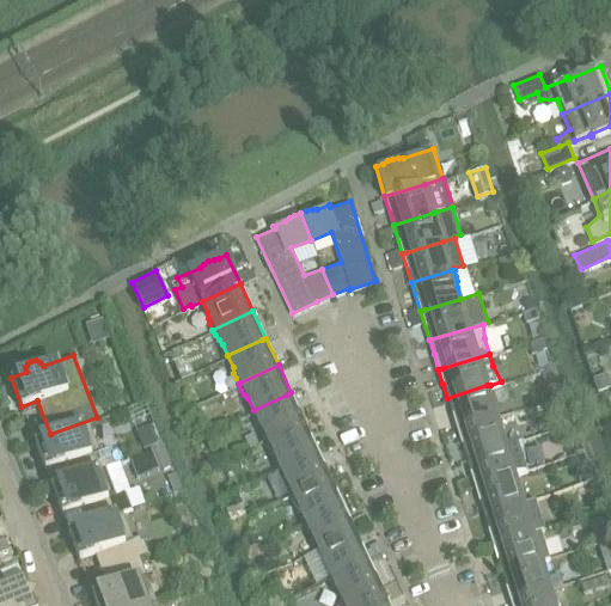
[(605,371),(592,375),(597,389),(610,384),(605,371)]
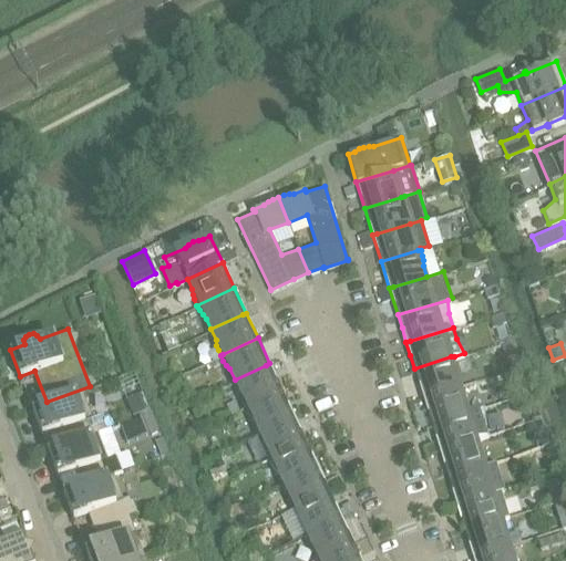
[(454,356),(451,356),(414,369),(423,395),(460,384),(455,372),(456,366),(455,362),(454,356)]
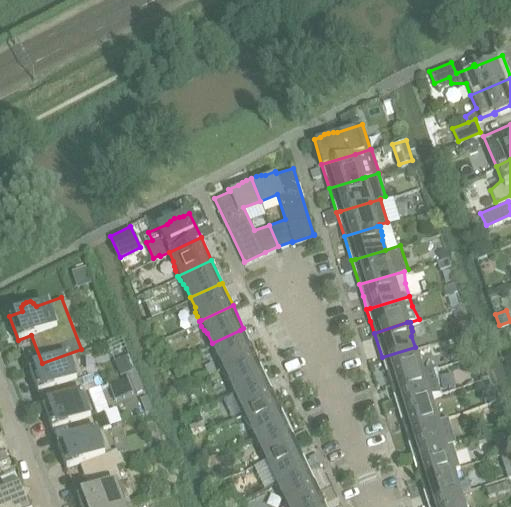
[(243,328),(240,330),(212,343),(216,352),(217,357),(218,362),(220,367),(254,351),(243,328)]
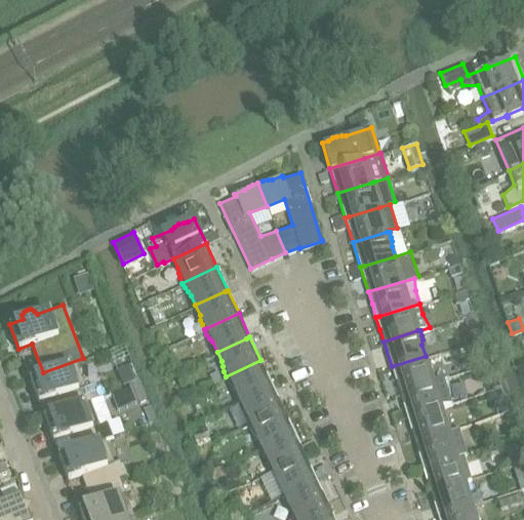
[(399,391),(433,381),(436,380),(434,374),(432,370),(429,366),(426,356),(392,366),(399,391)]
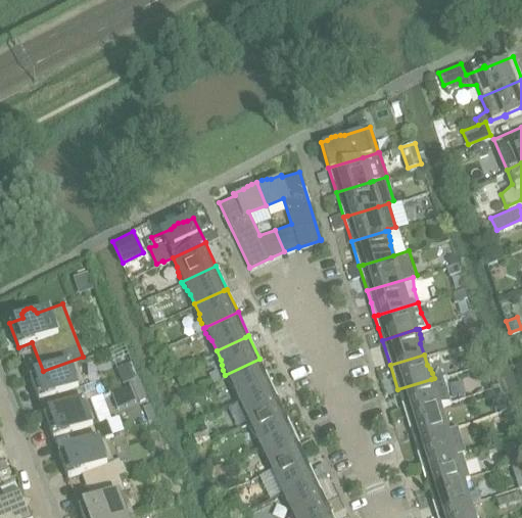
[(52,395),(57,410),(97,394),(92,380),(84,383),(76,360),(83,357),(43,371),(29,377),(38,401),(52,395)]
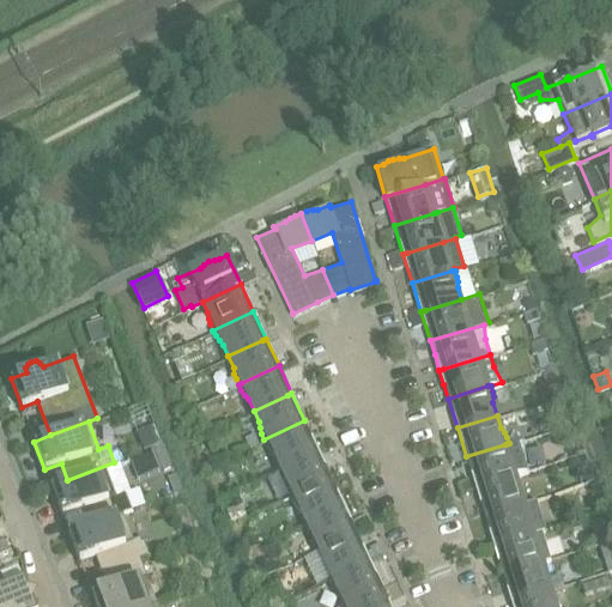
[(273,454),(279,466),(317,448),(310,433),(304,420),(264,439),(265,441),(267,445),(270,449),(273,454)]
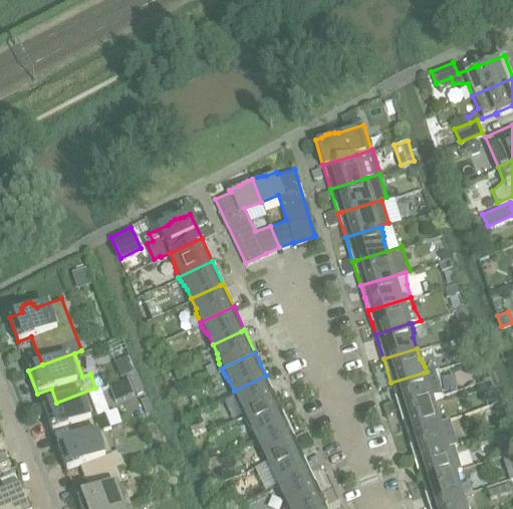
[(427,371),(424,372),(391,383),(399,407),(432,397),(438,395),(443,393),(437,368),(427,371)]
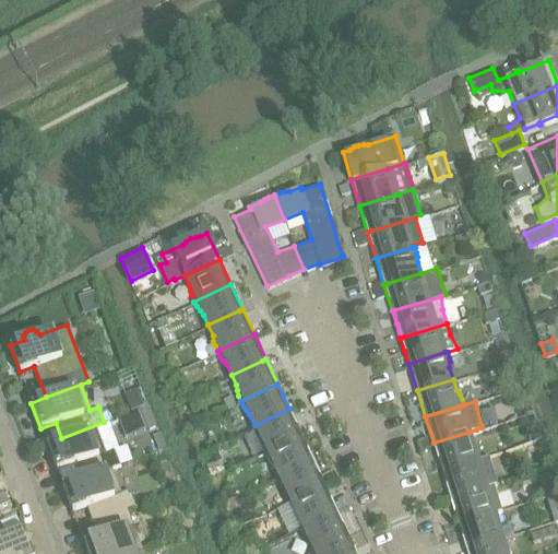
[(289,409),(254,425),(260,436),(260,440),(262,446),(264,451),(266,450),(301,434),(289,409)]
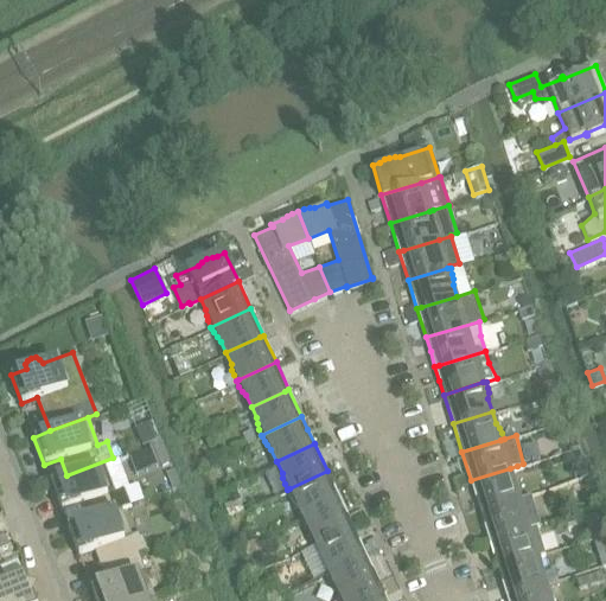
[(77,504),(83,519),(129,502),(123,486),(114,488),(104,461),(113,459),(113,458),(67,475),(51,481),(61,510),(77,504)]
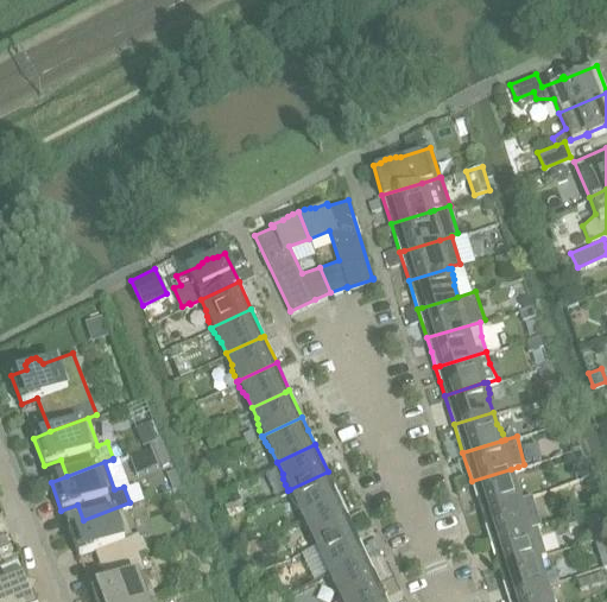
[(514,481),(511,469),(472,481),(480,509),(523,496),(520,490),(518,486),(514,481)]
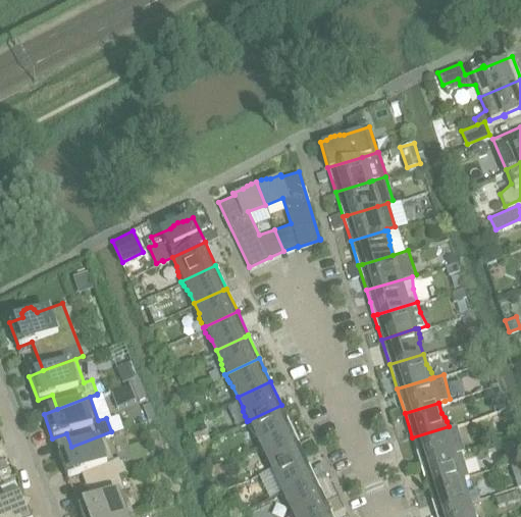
[(281,405),(249,420),(247,421),(247,422),(249,426),(252,430),(255,433),(259,444),(292,428),(281,405)]
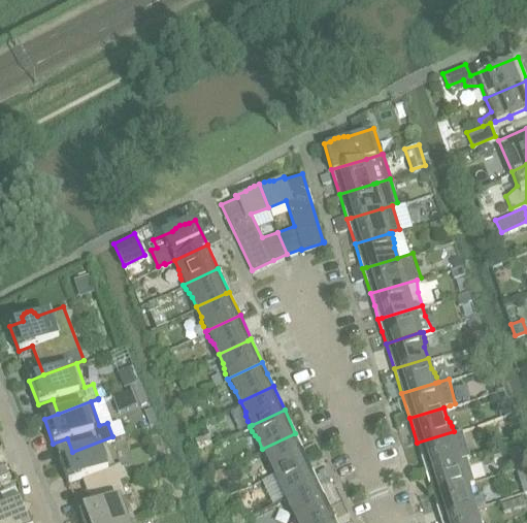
[(417,443),(424,467),(459,457),(468,454),(460,429),(454,431),(417,443)]
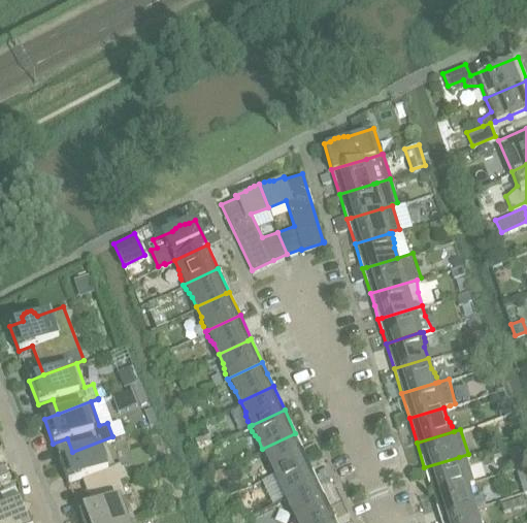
[(271,474),(303,458),(306,457),(295,433),(262,449),(267,458),(268,463),(269,467),(271,474)]
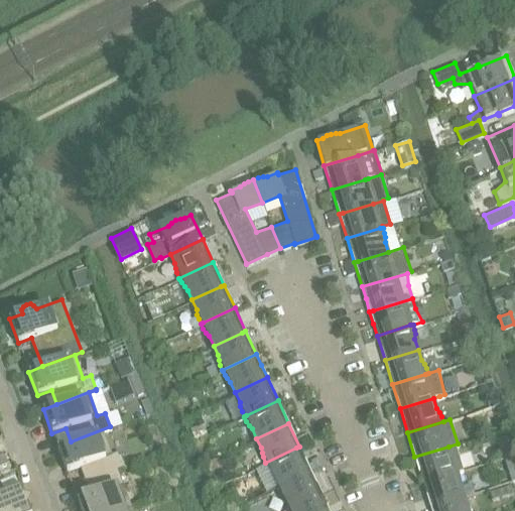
[(110,426),(71,441),(57,446),(67,471),(80,466),(86,480),(117,468),(117,469),(125,466),(119,450),(111,453),(103,430),(110,427),(110,426)]
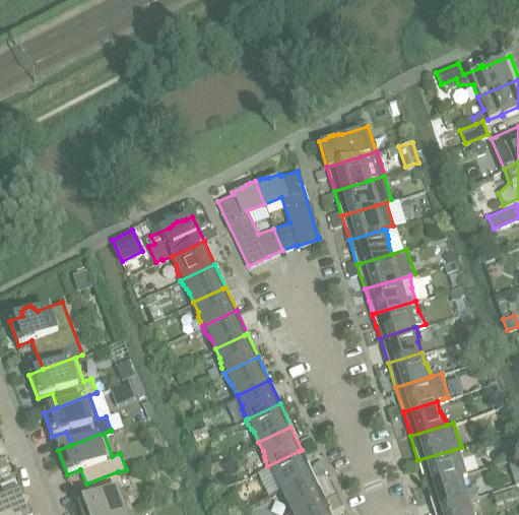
[(422,459),(417,460),(426,485),(459,474),(461,473),(461,472),(466,471),(458,448),(452,450),(422,459)]
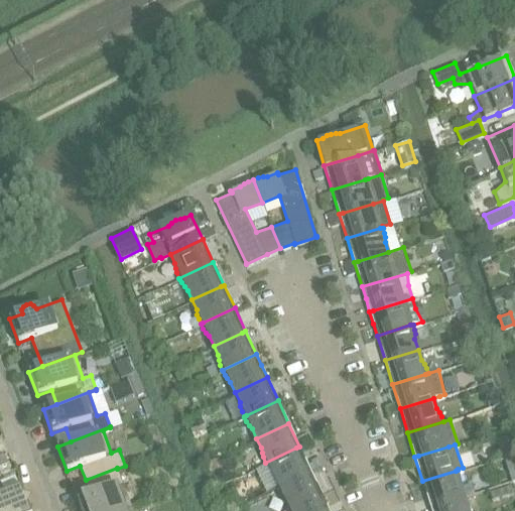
[(299,446),(296,448),(265,463),(266,464),(268,468),(270,471),(273,475),(278,484),(306,471),(310,470),(299,446)]
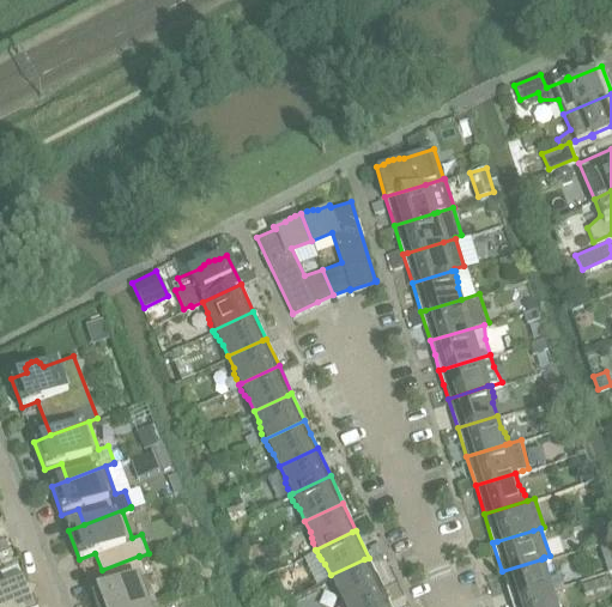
[(92,594),(96,606),(139,606),(156,601),(139,557),(139,556),(102,570),(108,588),(92,594)]
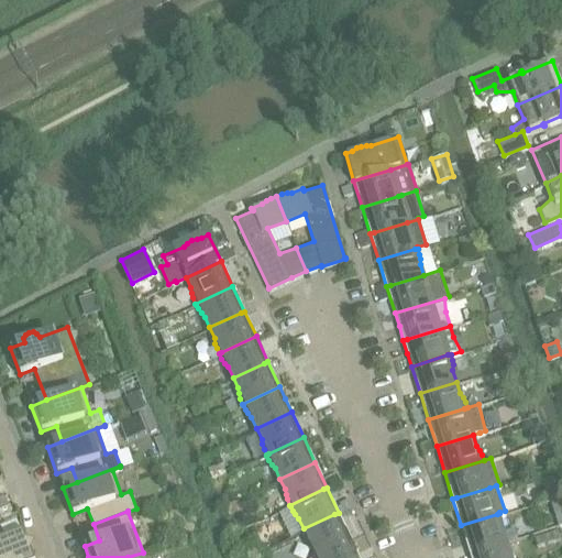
[(339,513),(334,514),(304,528),(308,539),(309,545),(310,549),(312,555),(350,537),(339,513)]
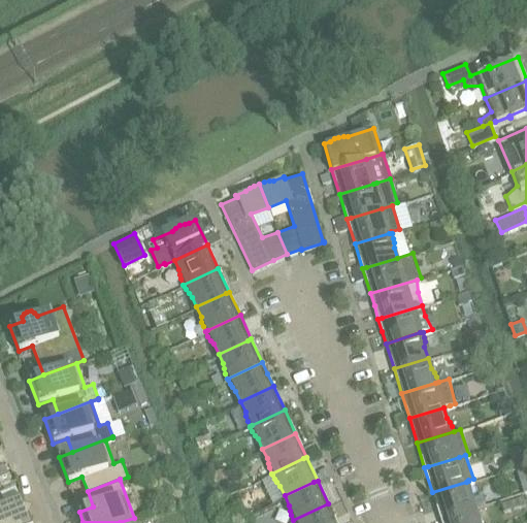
[(468,481),(466,482),(432,492),(439,517),(474,507),(471,496),(471,491),(470,487),(469,482),(468,481)]
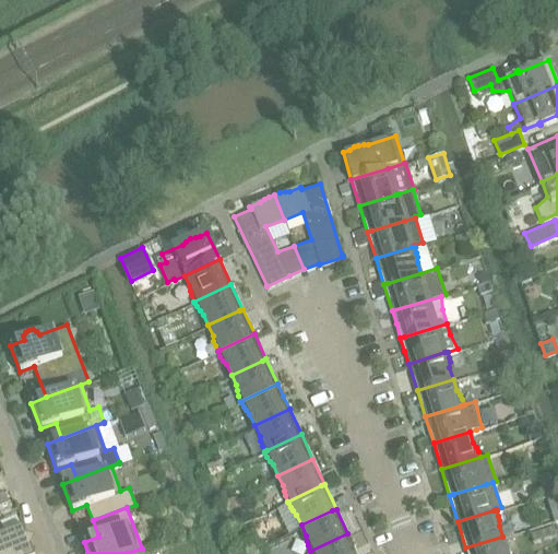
[(0,553),(33,553),(31,550),(22,528),(21,525),(0,533),(0,553)]
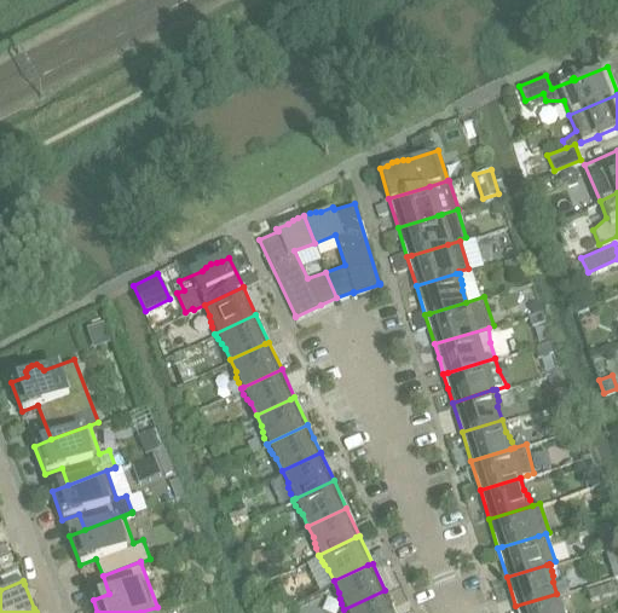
[(606,582),(587,588),(590,597),(608,591),(614,590),(612,580),(606,582)]
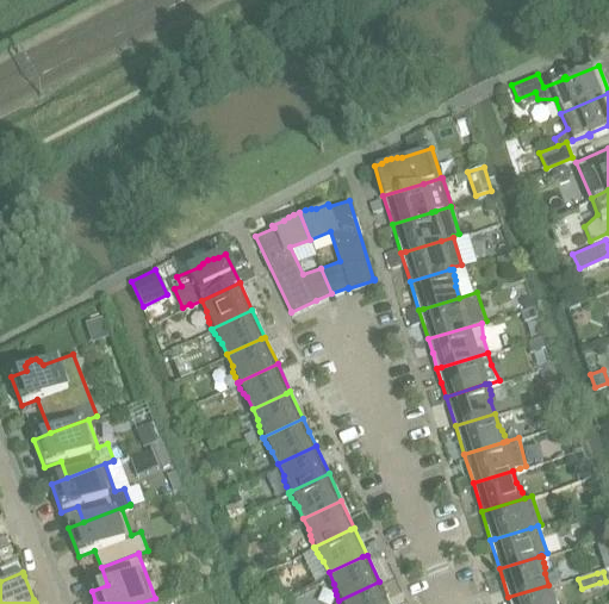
[(389,603),(379,581),(339,601),(340,602),(340,603),(389,603)]
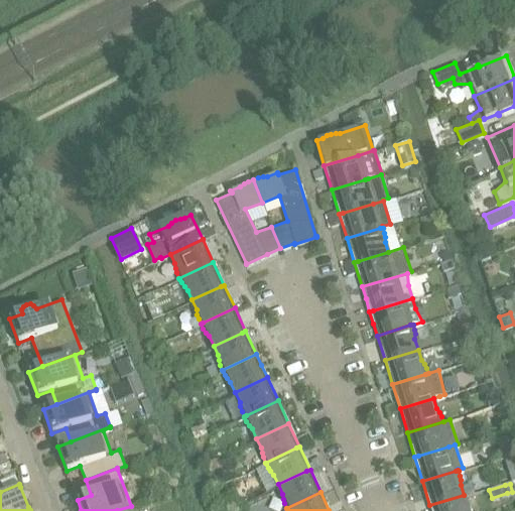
[(431,510),(470,510),(470,509),(467,506),(464,495),(429,505),(431,510)]
